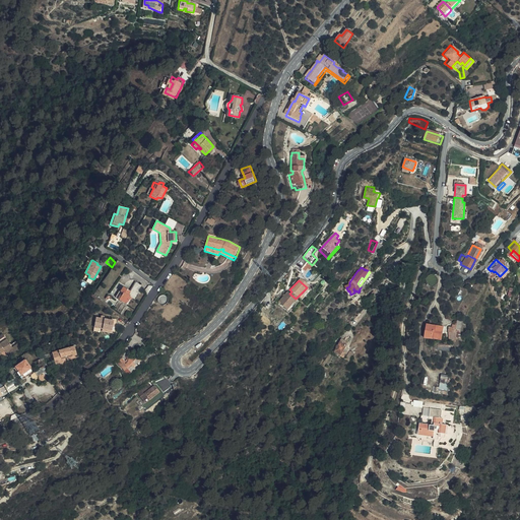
[(118,299),(127,304),(131,297),(129,296),(131,291),(124,286),(121,290),(122,291),(118,299)]
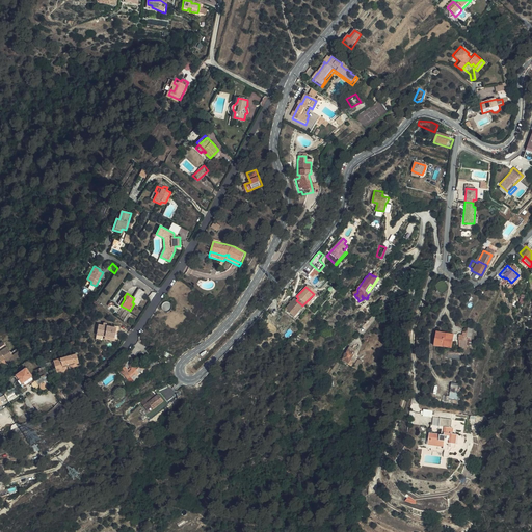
[(316,297),(314,294),(302,306),(306,309),(316,297)]
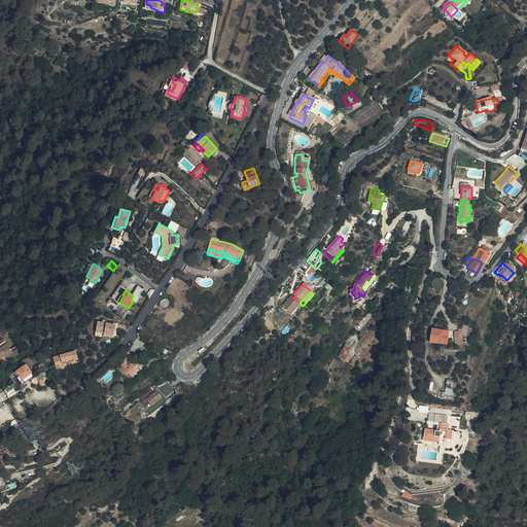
[(299,305),(291,300),(289,296),(280,307),(289,315),(299,305)]
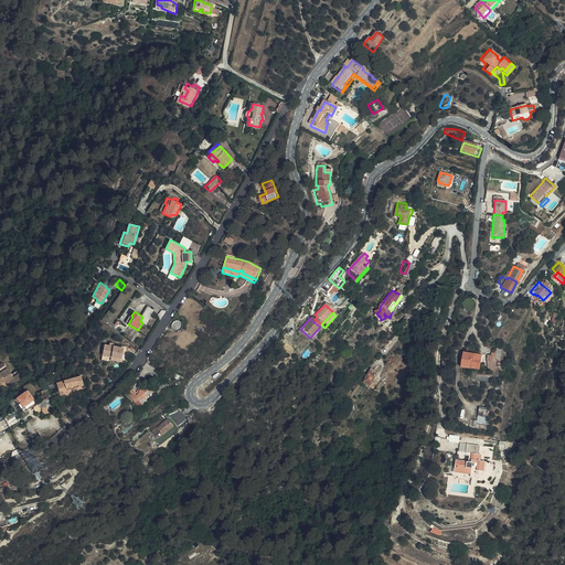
[(322,329),(320,327),(310,338),(312,340),(322,329)]
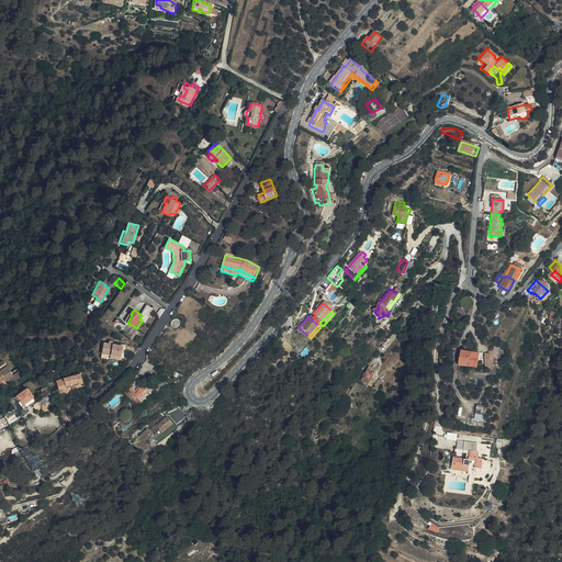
[(111,353),(122,356),(124,346),(104,343),(102,352),(111,353)]
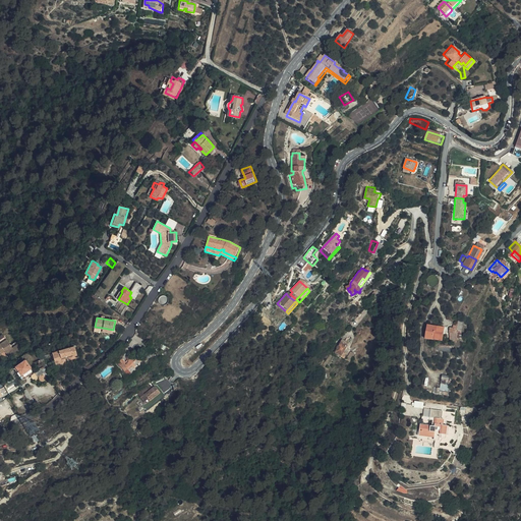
[(426,338),(432,339),(433,335),(443,336),(444,328),(428,325),(426,338)]
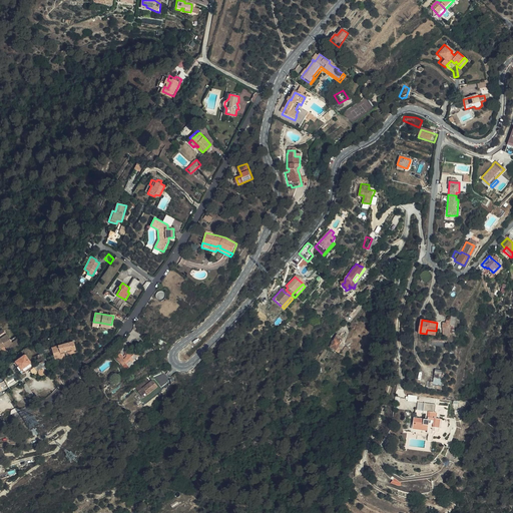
[(447,340),(450,325),(449,325),(447,324),(446,327),(442,326),(439,338),(445,339),(447,340)]
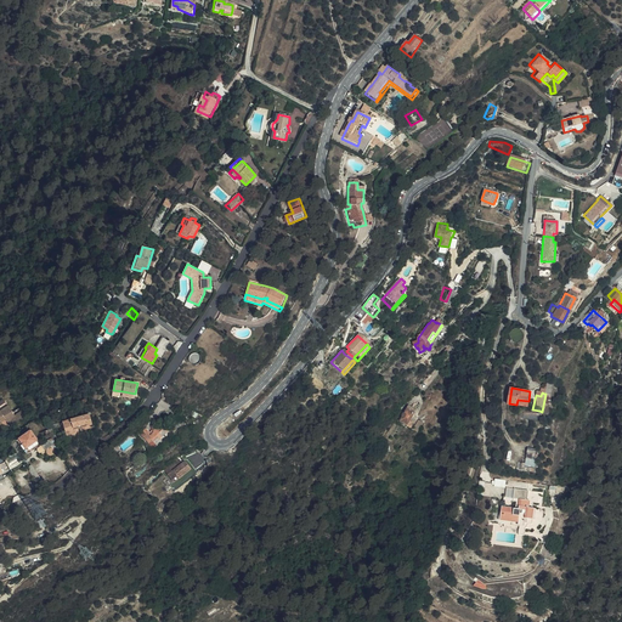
[(6,419),(10,427),(26,417),(22,410),(13,414),(3,401),(0,402),(0,424),(3,423),(1,422),(6,419)]
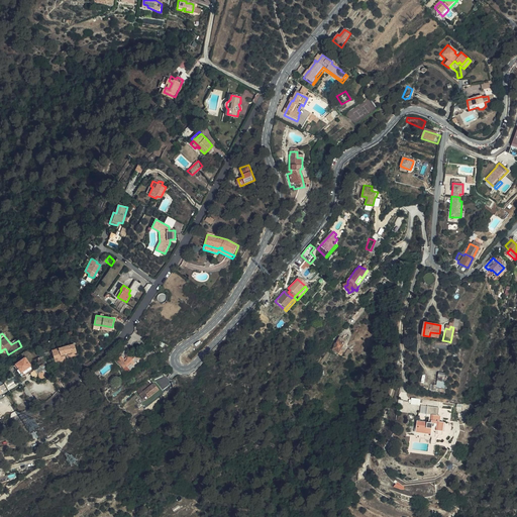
[(341,355),(343,352),(340,350),(345,342),(342,340),(341,342),(337,339),(336,339),(333,345),(334,346),(332,348),(339,352),(338,353),(341,355)]
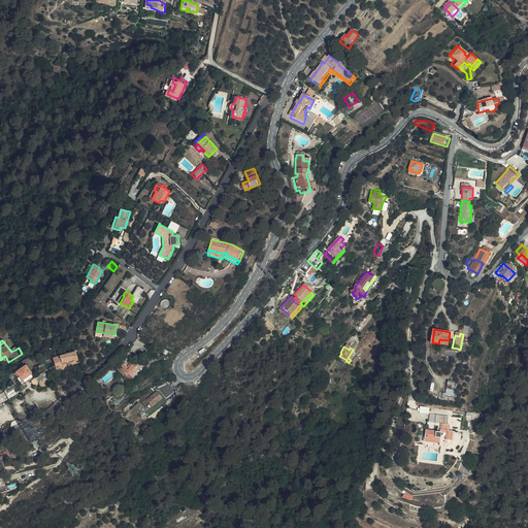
[(66,372),(65,369),(63,370),(62,366),(78,361),(75,351),(52,357),(57,375),(66,372)]
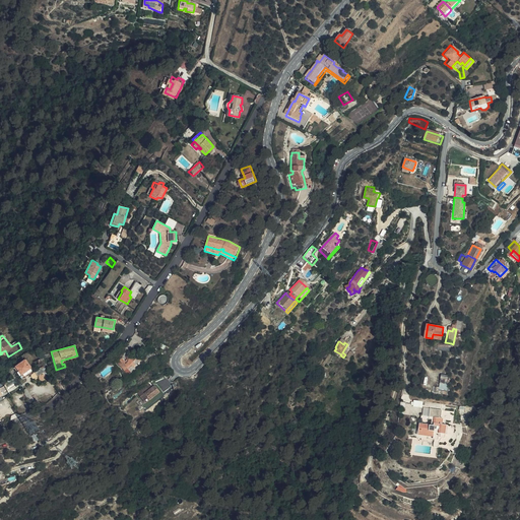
[(349,362),(355,353),(350,350),(345,359),(349,362)]
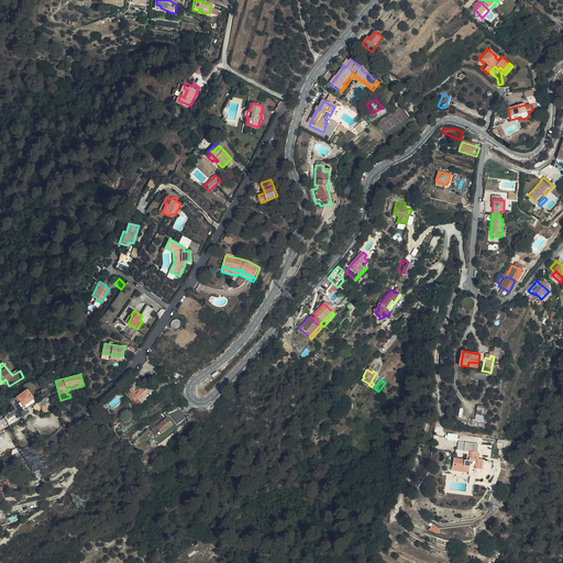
[(127,393),(130,397),(132,396),(135,399),(134,400),(140,408),(147,400),(144,397),(152,390),(147,385),(146,386),(145,384),(138,390),(138,389),(134,392),(132,388),(127,393)]
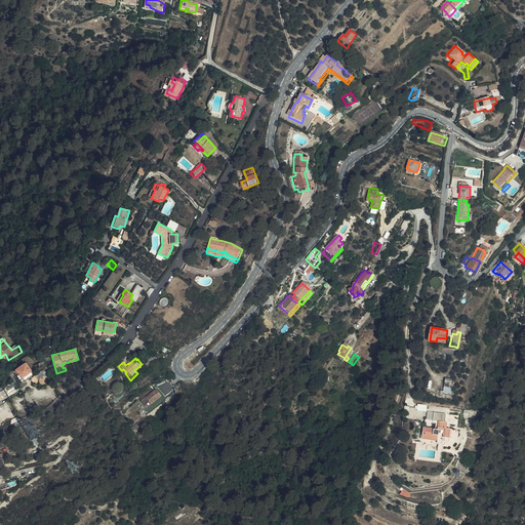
[(63,368),(65,367),(79,363),(78,359),(62,364),(63,368)]
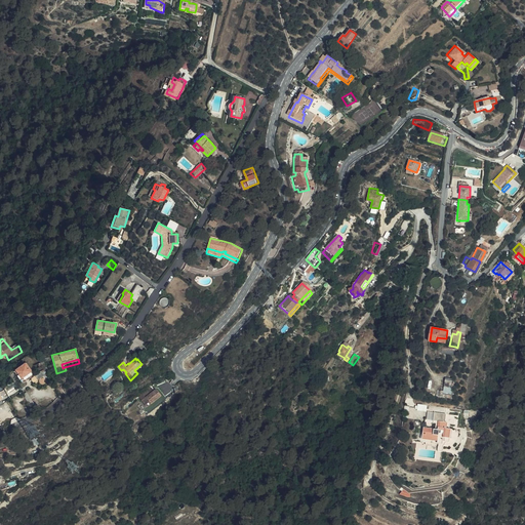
[(32,373),(26,364),(16,370),(24,380),(32,373)]
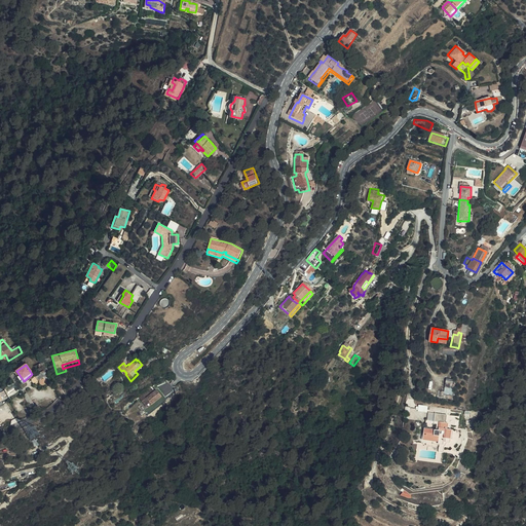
[(43,377),(39,372),(34,375),(38,381),(43,377)]
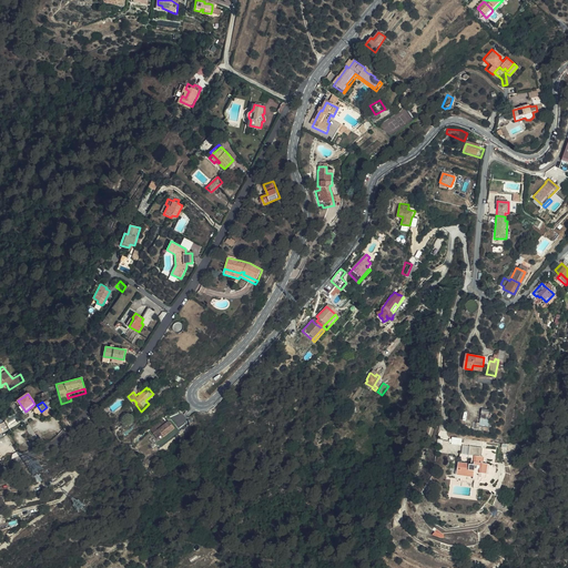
[(487,427),(489,411),(482,411),(480,426),(487,427)]
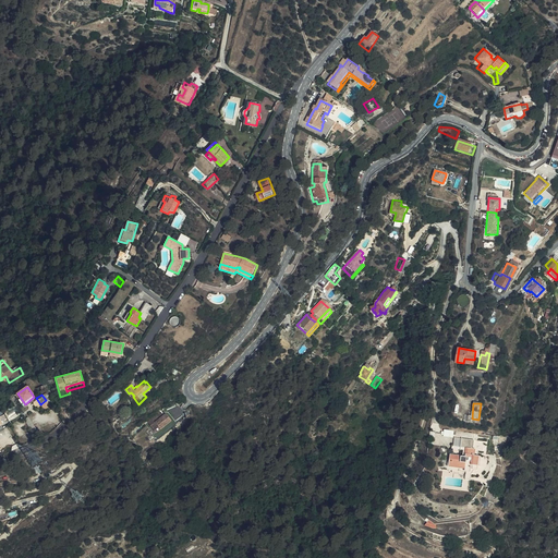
[(176,419),(184,414),(180,407),(171,410),(176,419)]
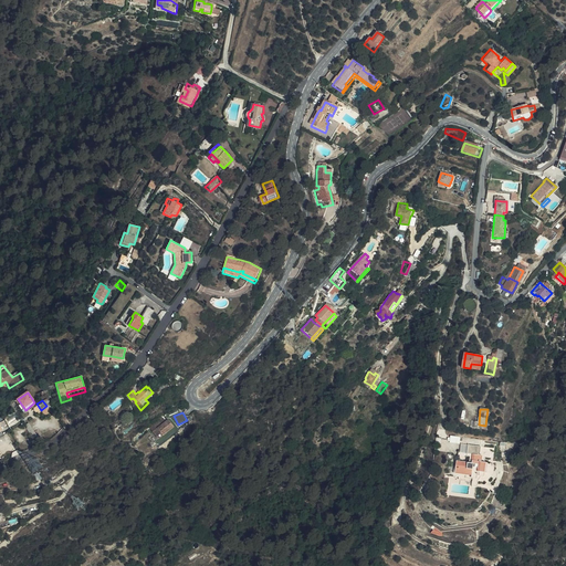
[(168,419),(163,423),(166,427),(159,432),(156,428),(153,431),(157,436),(171,423),(168,419)]
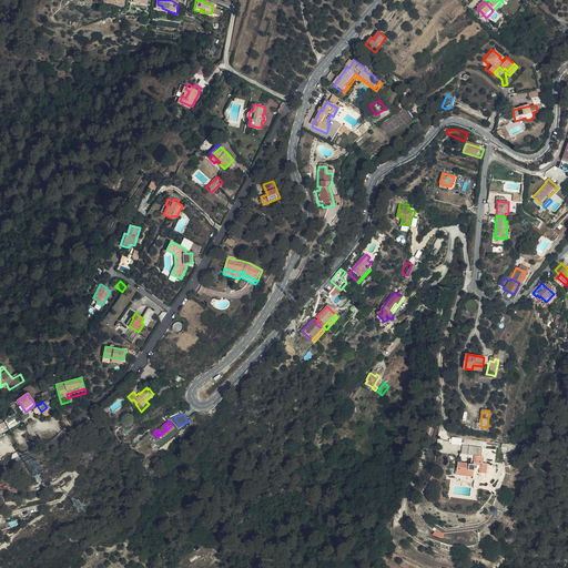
[(166,428),(163,425),(156,429),(160,434),(166,428)]
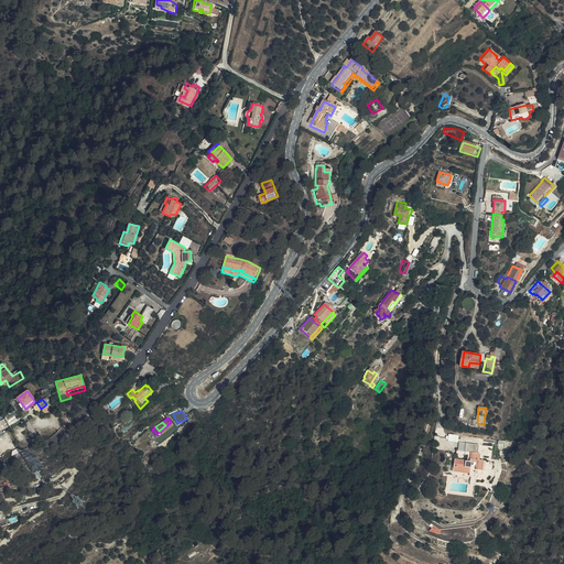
[(177,429),(171,422),(156,434),(162,442),(177,429)]
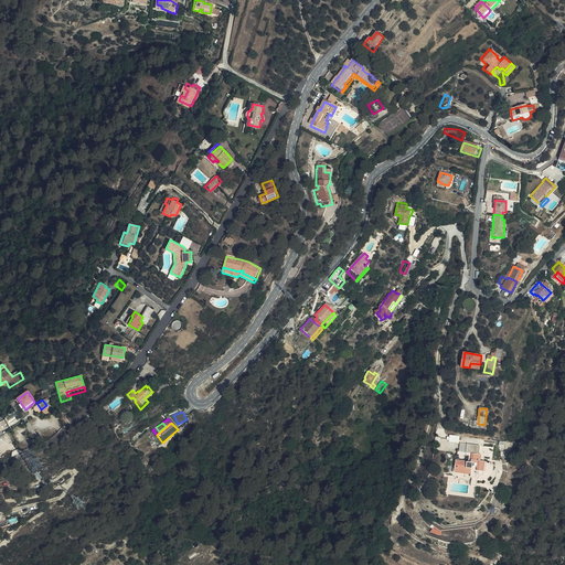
[(464,440),(462,450),(470,451),(470,454),(469,460),(455,458),(454,464),(452,464),(451,469),(458,470),(458,468),(465,469),(465,470),(471,471),(471,469),(477,470),(477,471),(483,472),(484,472),(484,469),(487,469),(489,459),(486,458),(486,454),(490,454),(491,448),(494,448),(496,445),(464,440)]
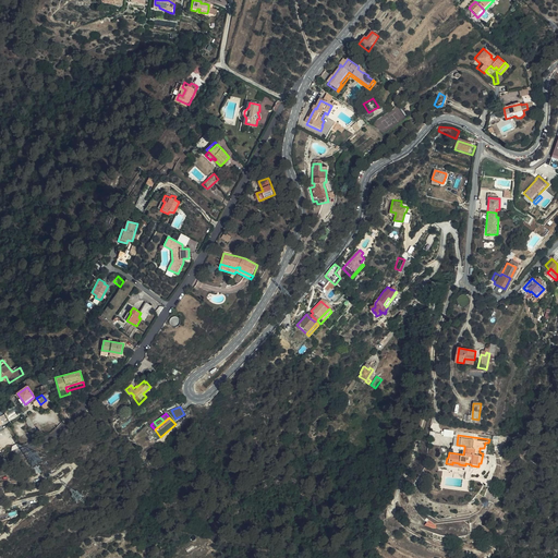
[(477,468),(477,466),(471,465),(471,464),(465,463),(465,465),(459,464),(459,463),(452,462),(452,464),(446,463),(445,469),(466,471),(465,478),(471,478),(471,472),(474,468),(477,468)]
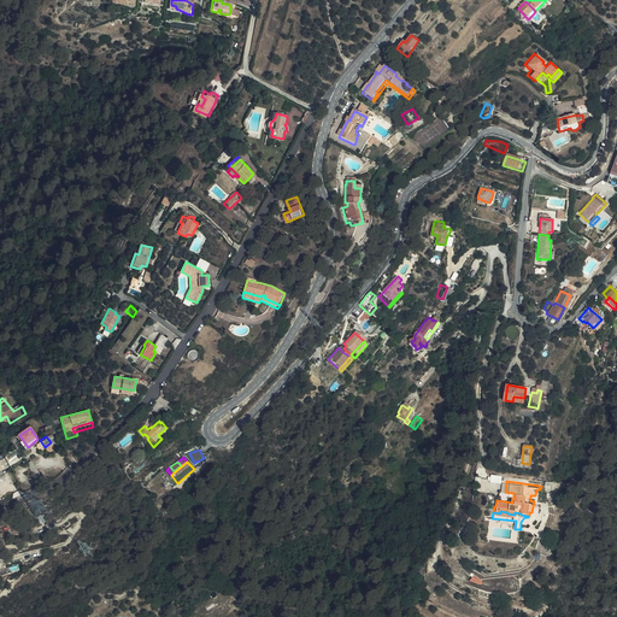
[(213,600),(206,606),(210,611),(217,605),(213,600)]
